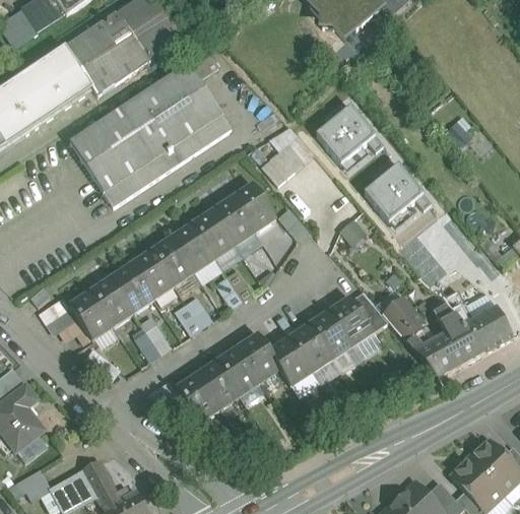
[(57,0),(66,13),(85,0),(57,0)]
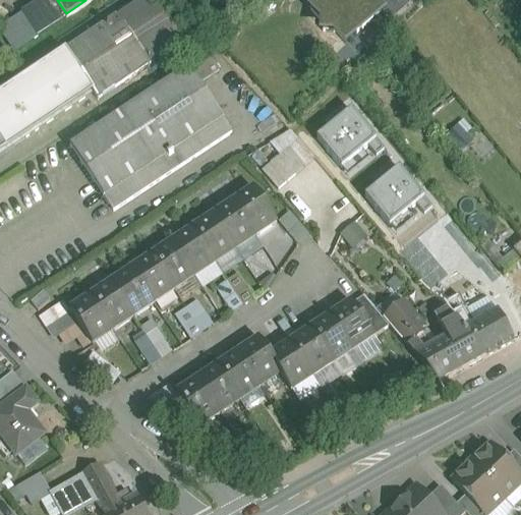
[(137,0),(117,13),(149,60),(183,37),(158,0),(137,0)]
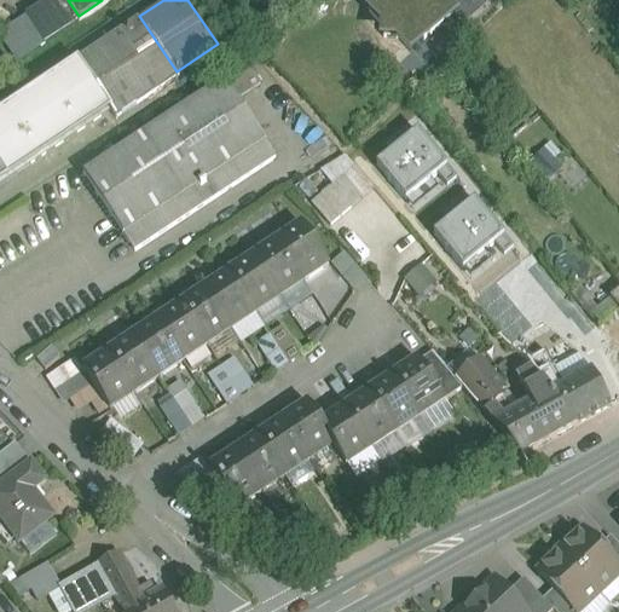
[(376,0),(369,7),(383,24),(383,33),(398,34),(410,47),(453,9),(446,0),(376,0)]
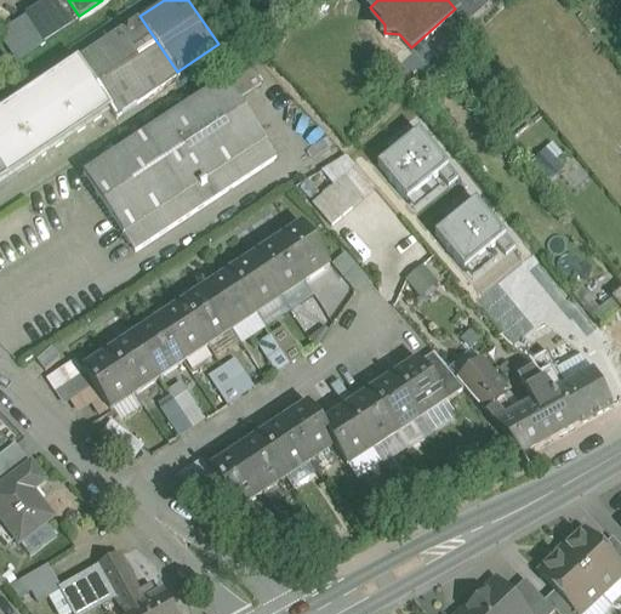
[(448,0),(455,9),(456,7),(466,17),(484,0),(448,0)]
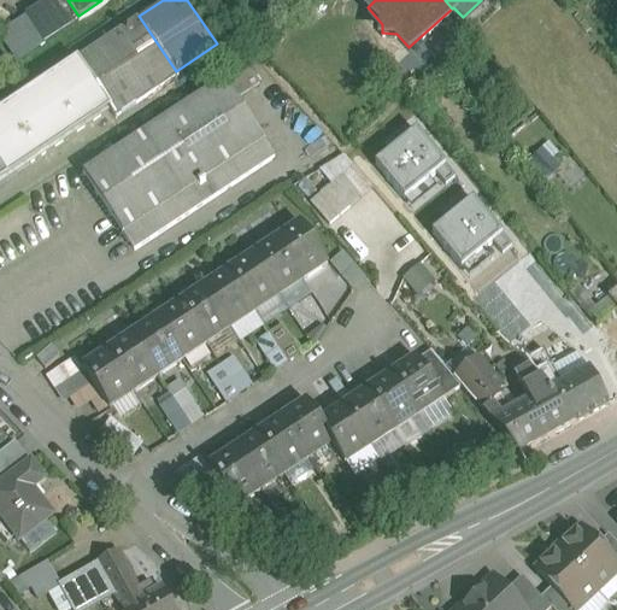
[(139,15),(77,56),(111,105),(110,105),(115,112),(176,71),(139,16),(139,15)]
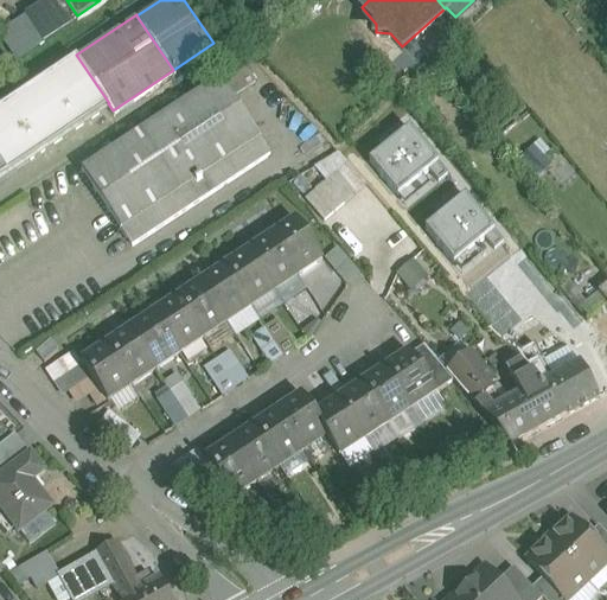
[(76,55),(0,104),(0,157),(10,170),(108,103),(109,103),(76,55)]
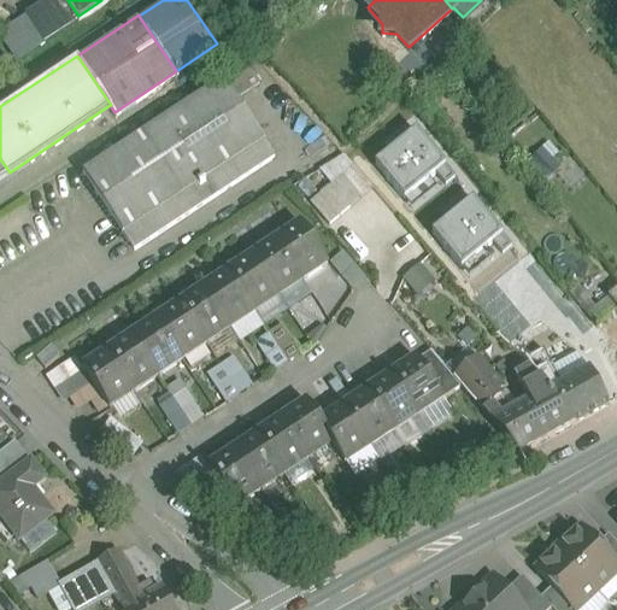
[(224,75),(83,169),(134,245),(275,152),(224,75)]
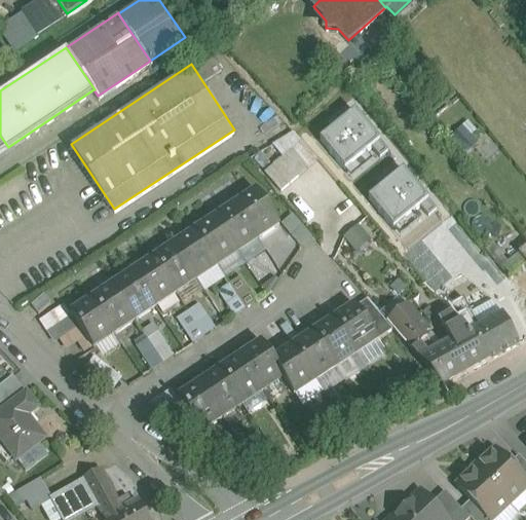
[(354,107),(320,136),(345,166),(372,144),(380,153),(387,147),(354,107)]
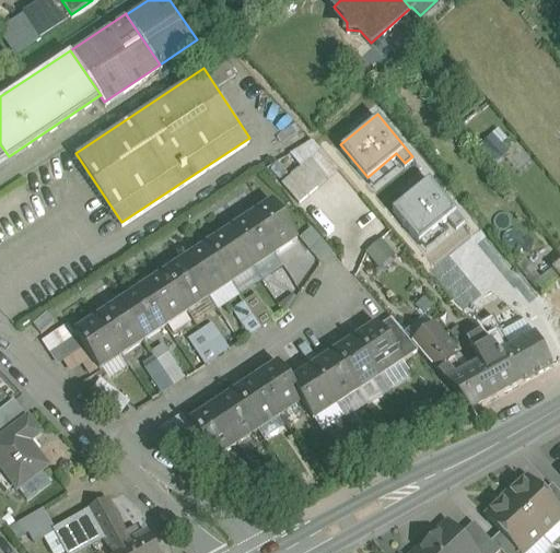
[(321,146),(282,179),(299,199),(337,166),(321,146)]
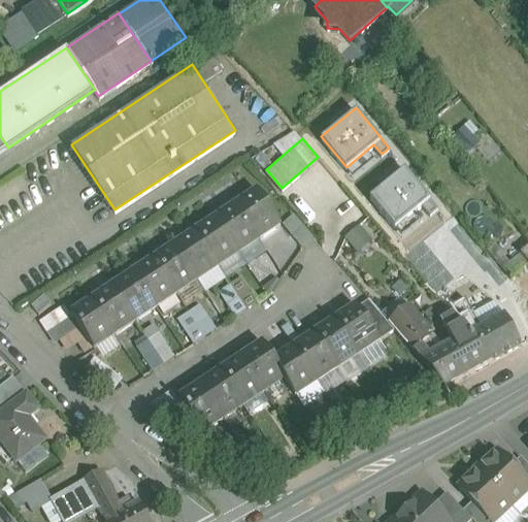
[(404,167),(370,196),(395,226),(422,203),(430,214),(438,206),(404,167)]
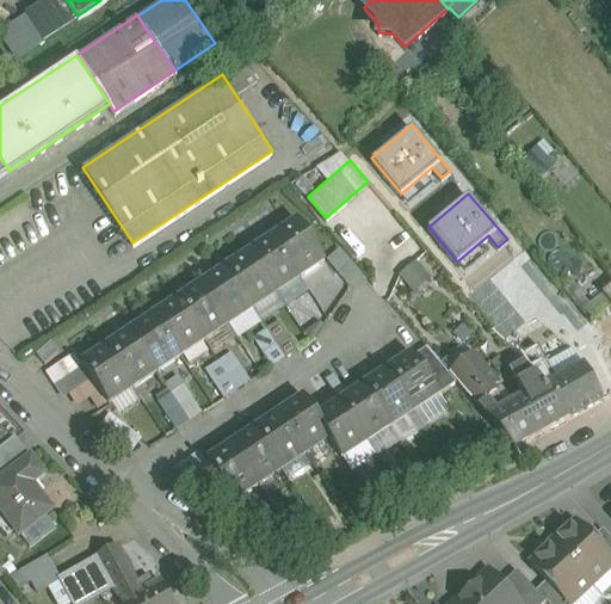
[(298,216),(273,233),(300,272),(325,256),(298,216)]
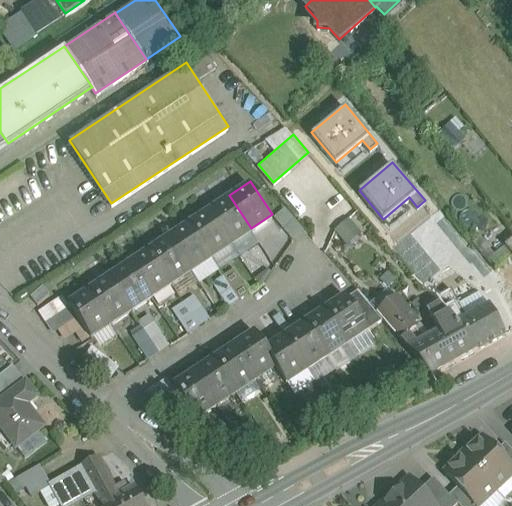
[(251,228),(229,195),(209,208),(231,241),(251,228)]
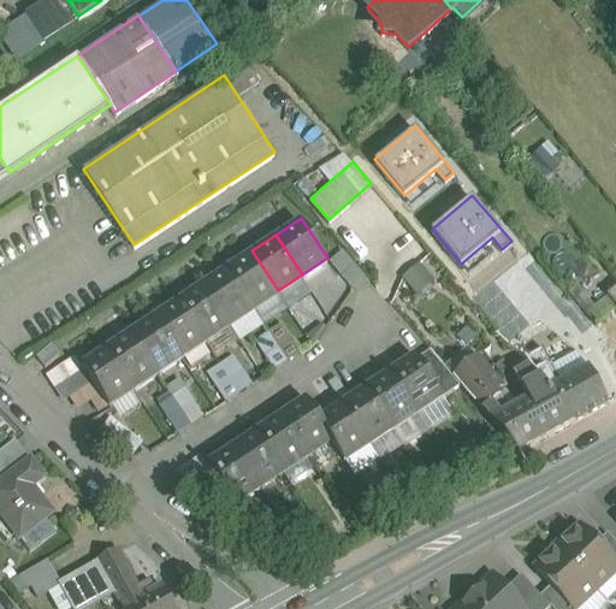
[(342,247),(329,258),(351,283),(365,272),(342,247)]
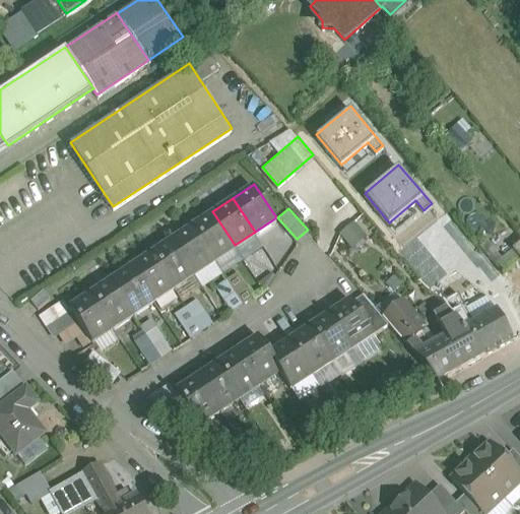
[(214,258),(235,245),(212,211),(192,225),(214,258)]
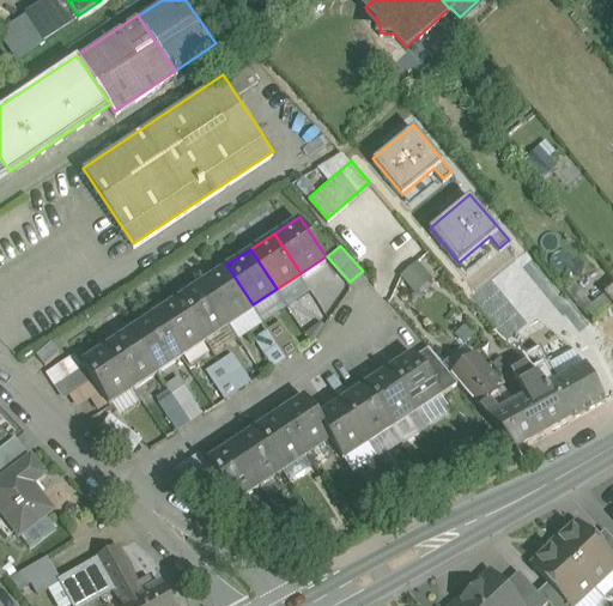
[(399,268),(413,286),(430,272),(416,254),(399,268)]
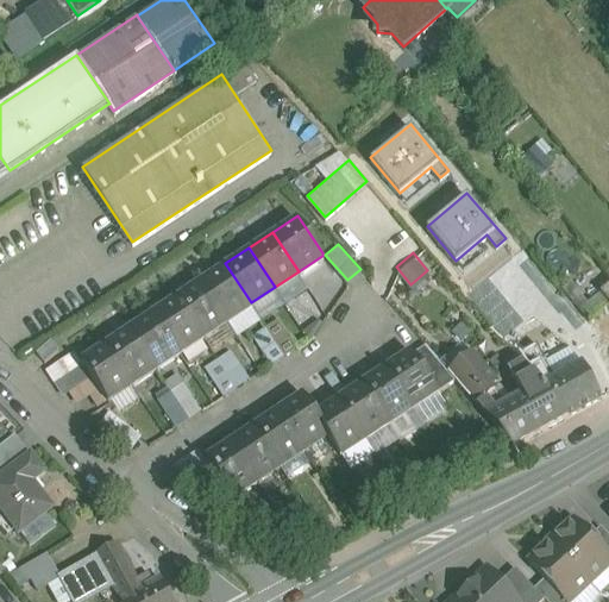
[(251,302),(225,263),(201,280),(227,319),(251,302)]
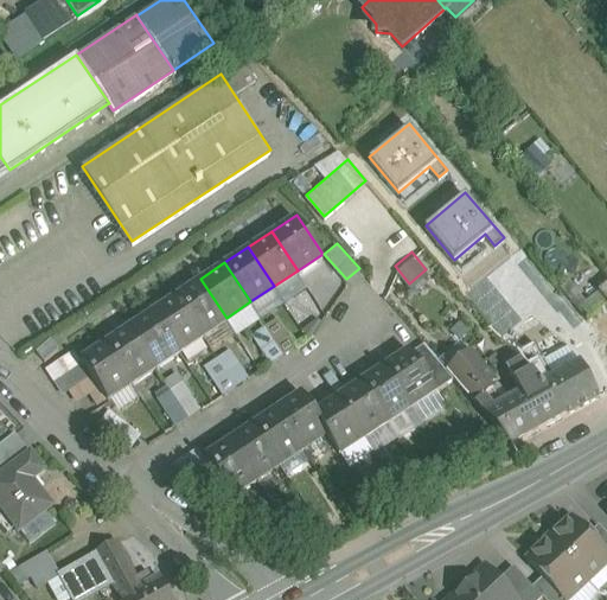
[(200,279),(177,294),(203,333),(227,318),(200,279)]
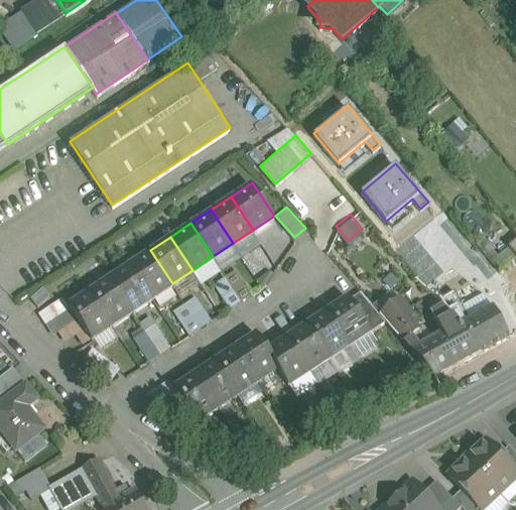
[(498,254),(492,247),(490,249),(481,239),(477,242),(491,260),(498,254)]
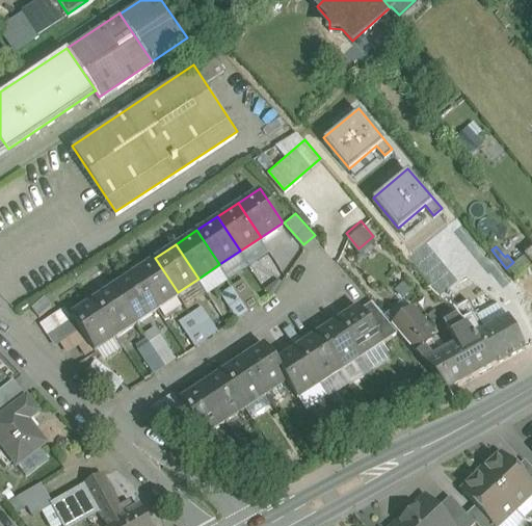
[(513,262),(506,268),(514,278),(531,262),(531,261),(525,253),(513,262)]
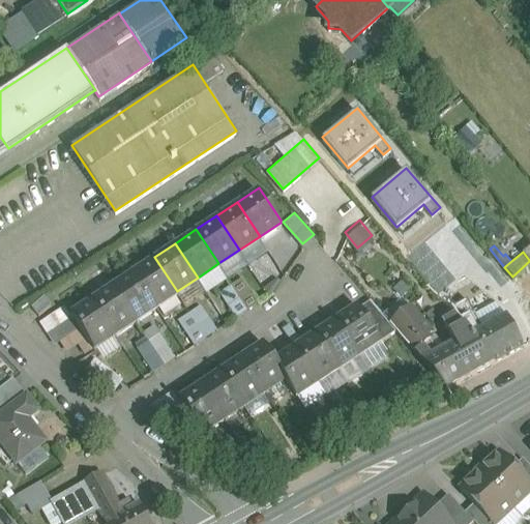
[(177,291),(154,257),(134,270),(156,304),(177,291)]
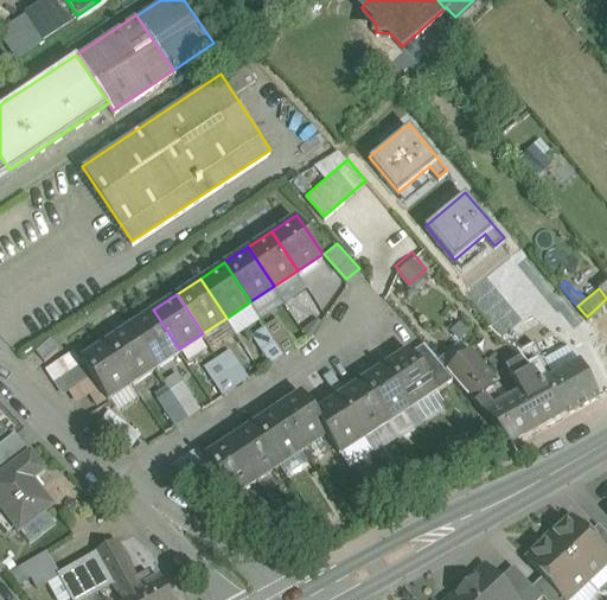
[(525,299),(492,316),(505,344),(538,327),(525,299)]
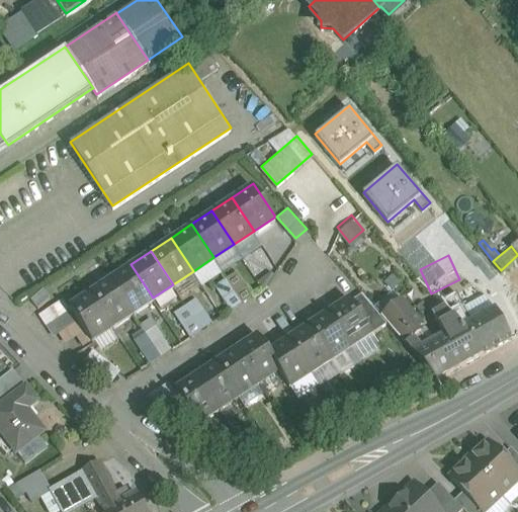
[(131,264),(110,277),(133,312),(153,297),(131,264)]
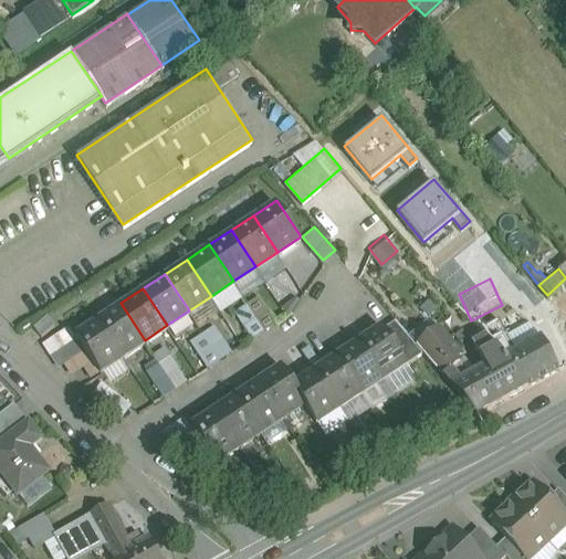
[(258,293),(245,301),(263,326),(275,318),(258,293)]
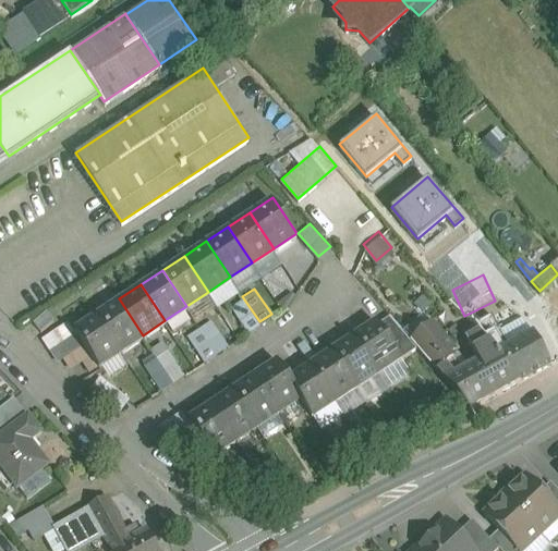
[(242,296),(230,305),(247,330),(259,321),(242,296)]
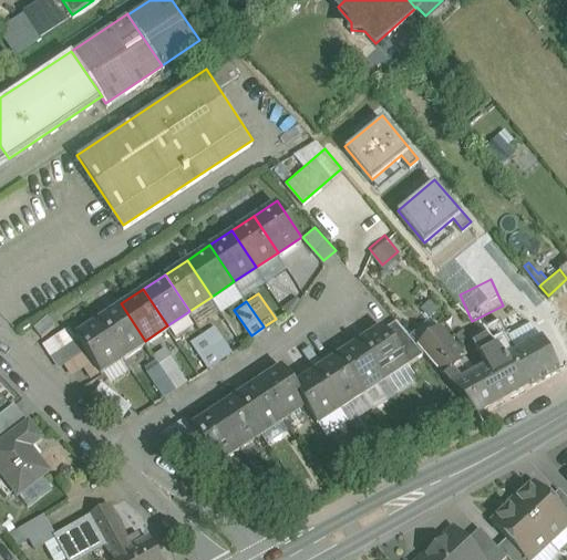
[(121,303),(99,319),(123,355),(145,341),(121,303)]
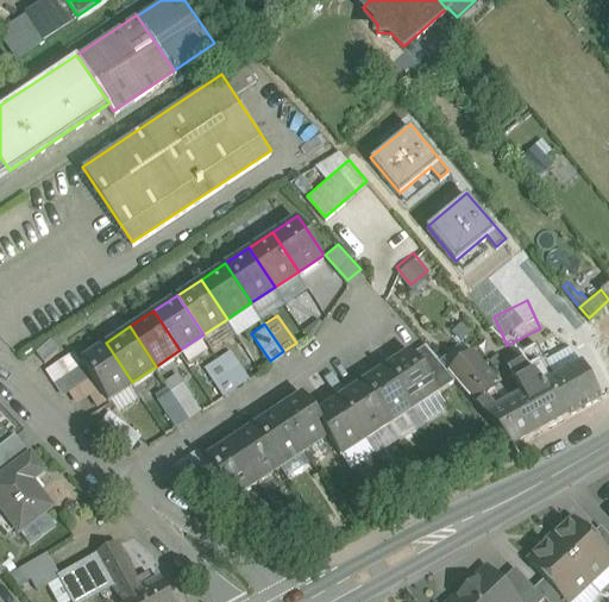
[(573,346),(569,344),(554,352),(545,334),(518,351),(525,361),(567,413),(601,394),(573,346)]
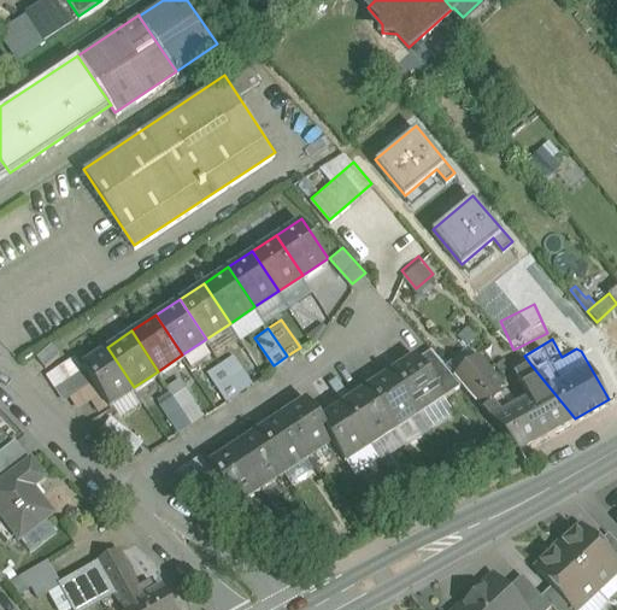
[(454,374),(430,346),(417,355),(444,393),(460,381),(454,374)]
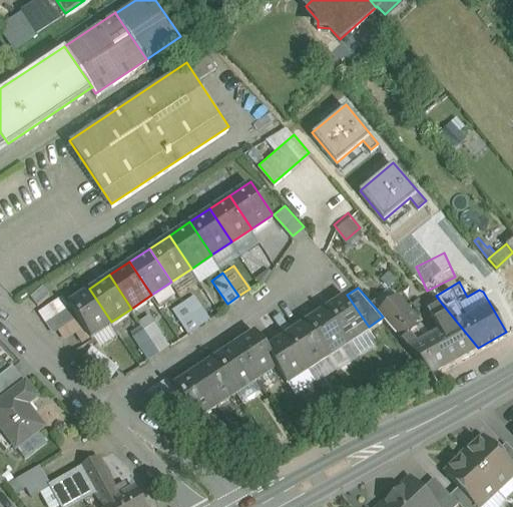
[(111,322),(89,289),(69,302),(90,334),(91,336),(111,322)]
